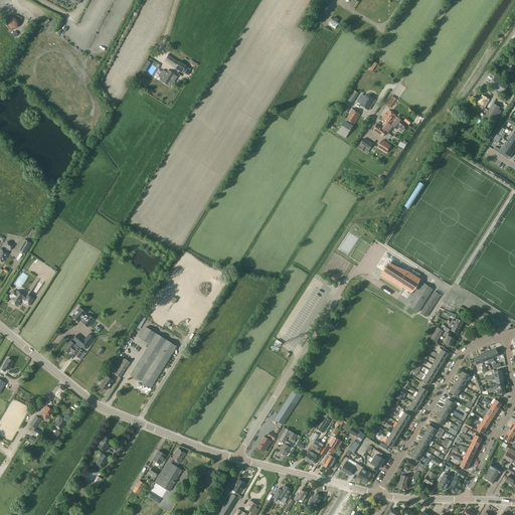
[(19,21),(21,18),(17,16),(15,15),(12,15),(10,16),(8,18),(7,20),(6,22),(6,25),(8,28),(10,30),(11,29),(14,29),(16,28),(17,27),(18,25),(19,23),(19,21)]
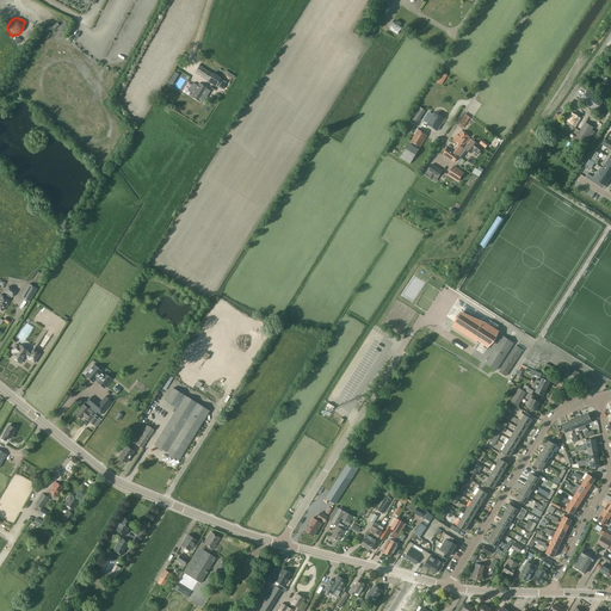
[(394,20),(389,29),(397,35),(403,26),(394,20)]
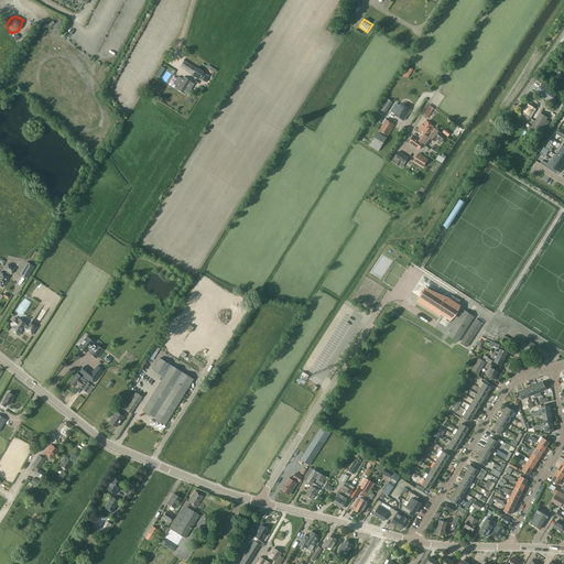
[(184,60),(182,64),(180,67),(199,79),(205,83),(209,76),(204,73),(205,72),(197,67),(184,60)]
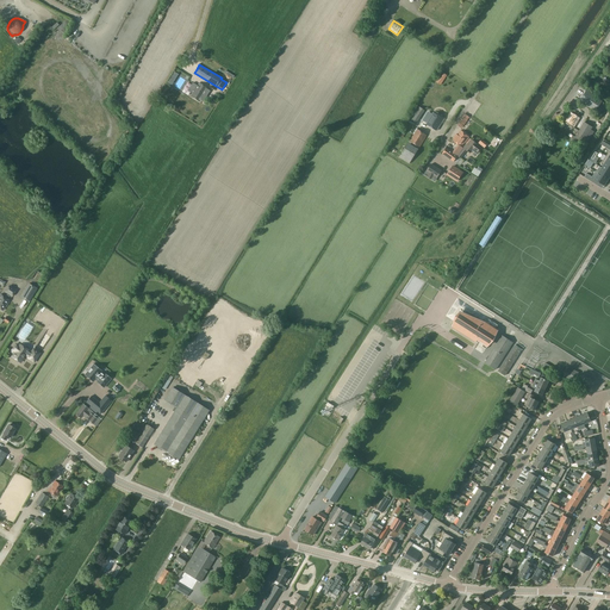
[(435,81),(441,85),(447,75),(442,72),(435,81)]
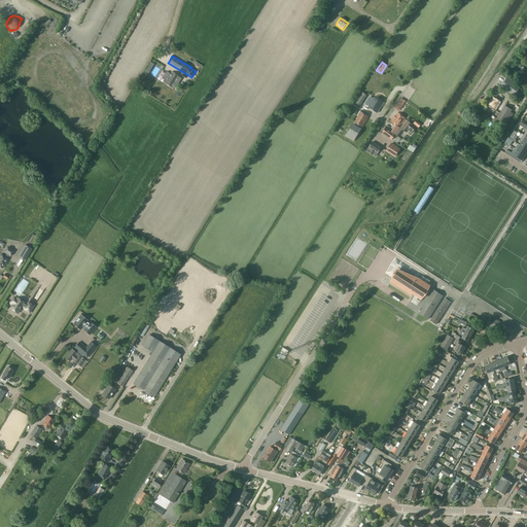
[(179,76),(172,71),(171,73),(167,71),(163,78),(167,80),(165,82),(172,88),(173,86),(175,88),(181,78),(179,77),(179,76)]
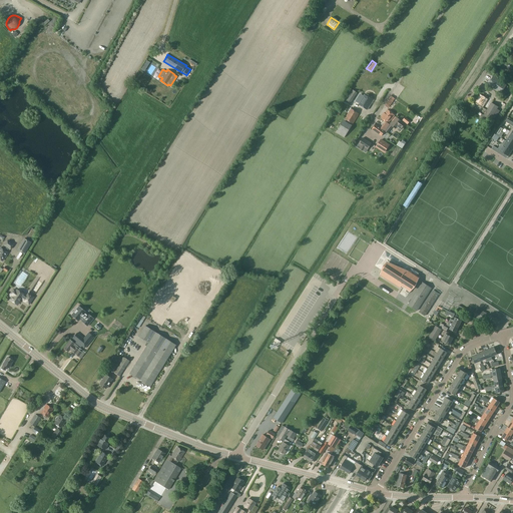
[(504,95),(509,88),(493,77),(488,84),(492,87),(491,89),(495,91),(496,90),(504,95)]
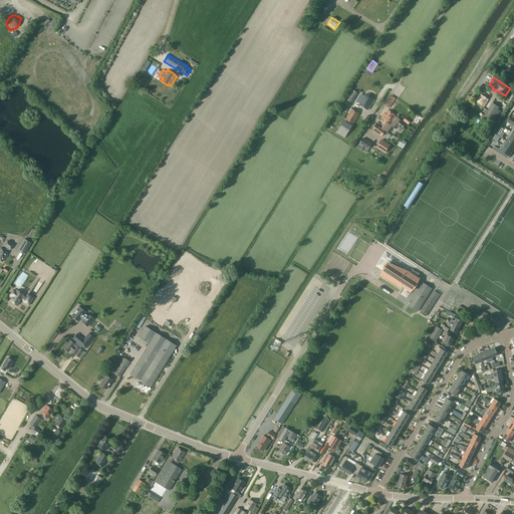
[(419,101),(424,91),(421,89),(416,100),(419,101)]
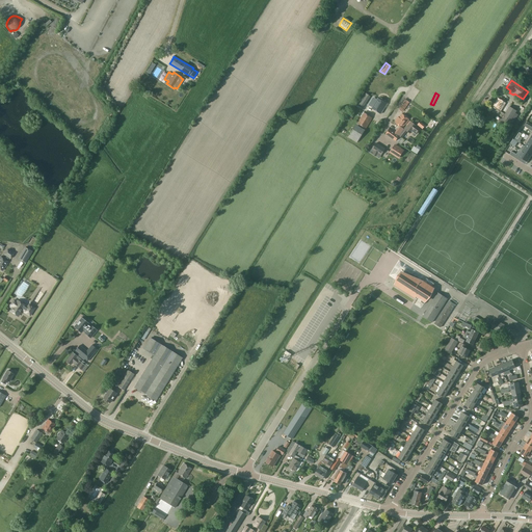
[(364,107),(370,97),(366,94),(358,104),(364,107)]
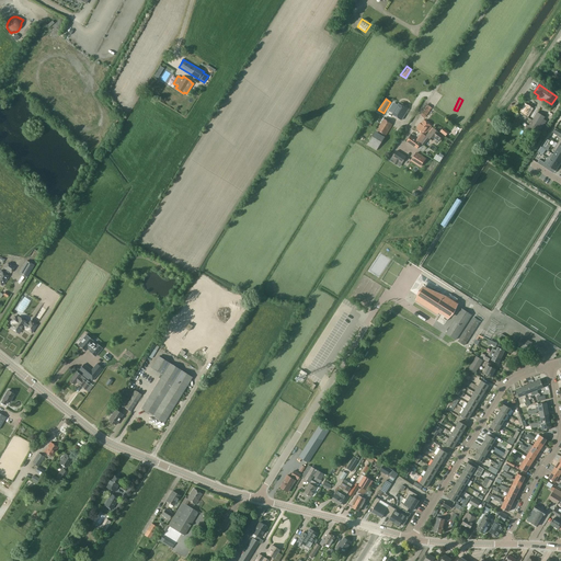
[(402,119),(408,110),(399,104),(392,114),(402,119)]
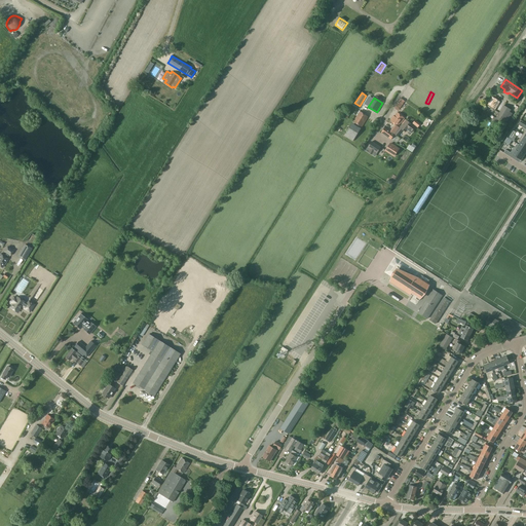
[(495,111),(500,102),(492,98),(487,106),(488,106),(487,108),(487,109),(492,112),(493,112),(494,110),(495,111)]
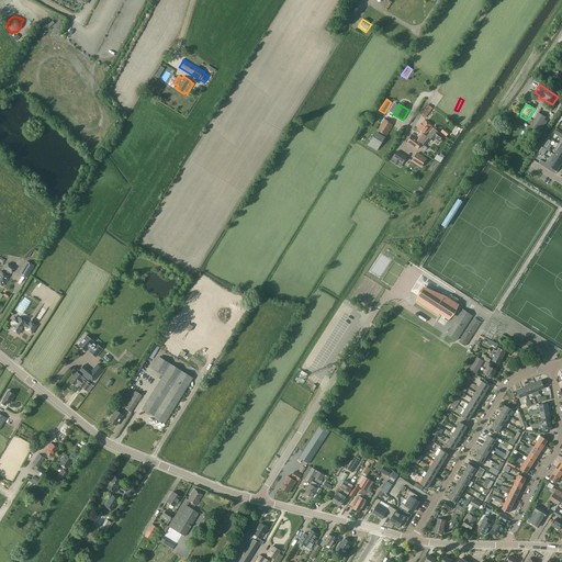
[(537,131),(546,117),(538,113),(529,126),(537,131)]
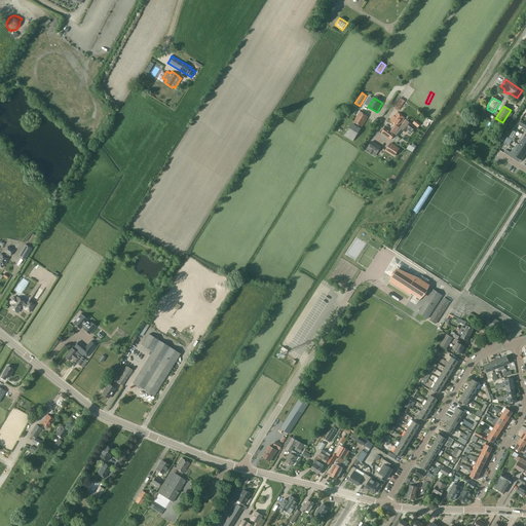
[(362,127),(368,117),(360,112),(353,122),(362,127)]
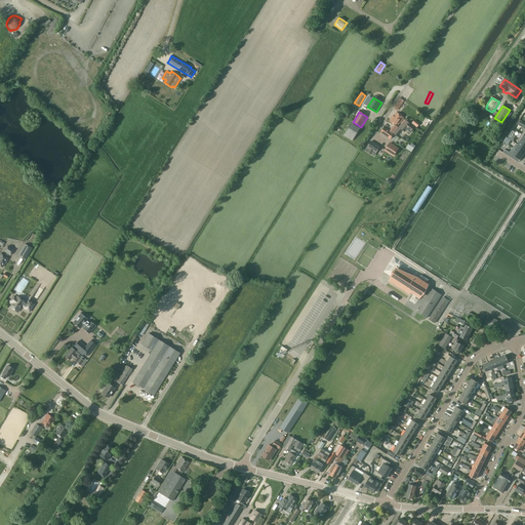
[(404,118),(397,113),(394,116),(393,116),(390,119),(391,120),(390,121),(397,126),(404,118)]
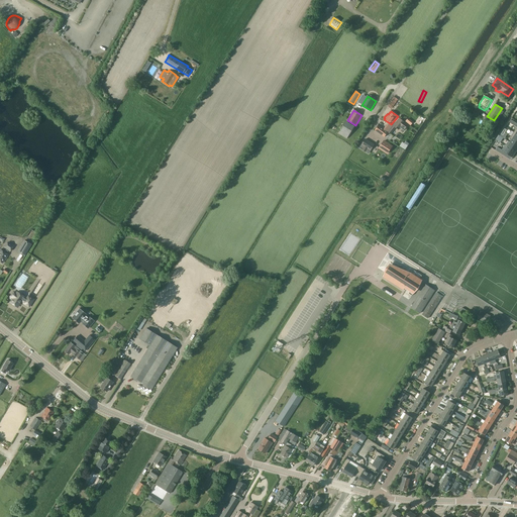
[(388,132),(390,134),(395,127),(398,129),(401,126),(405,129),(408,125),(400,119),(400,118),(399,118),(391,128),(392,128),(388,132)]
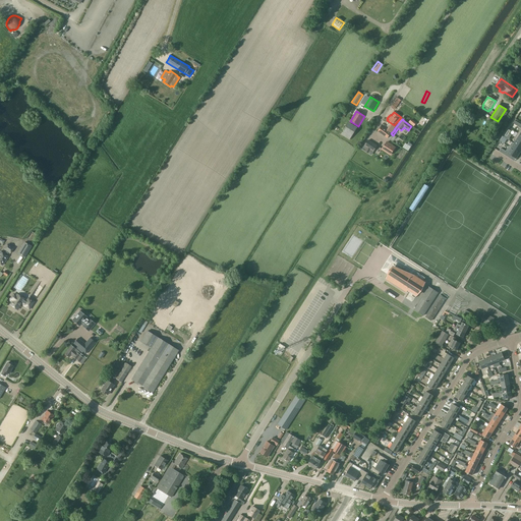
[(350,139),(357,128),(348,123),(341,134),(350,139)]
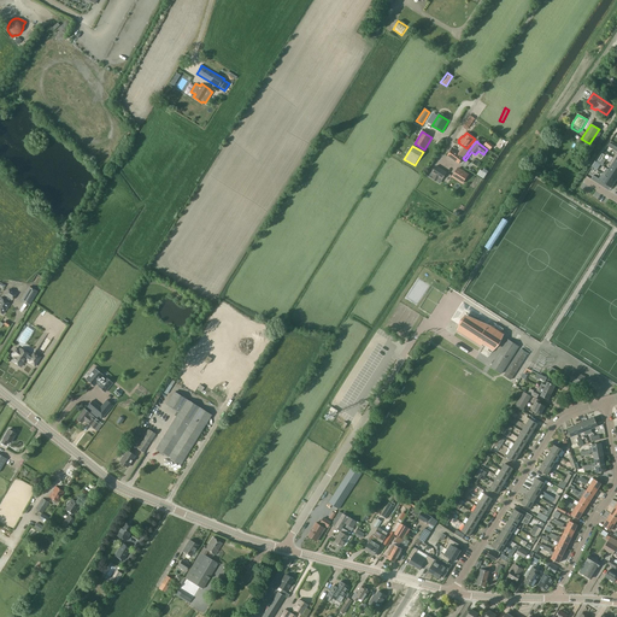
[(459,163),(463,158),(451,150),(447,156),(459,164),(459,163)]
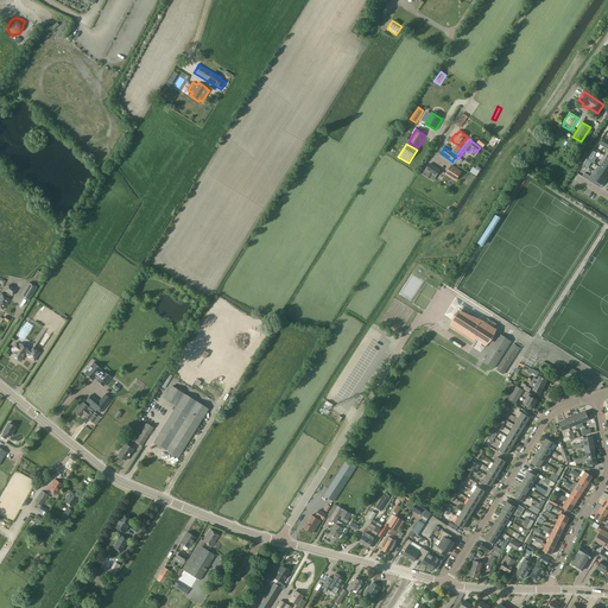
[(436,176),(441,170),(430,163),(426,169),(436,176)]
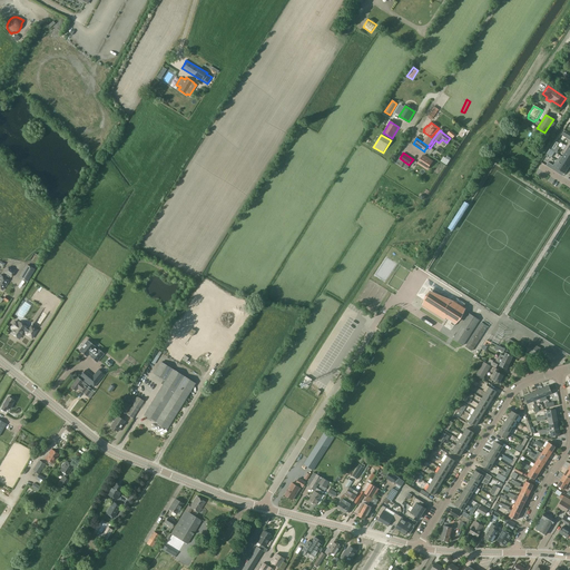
[(426,169),(431,161),(422,156),(418,164),(426,169)]
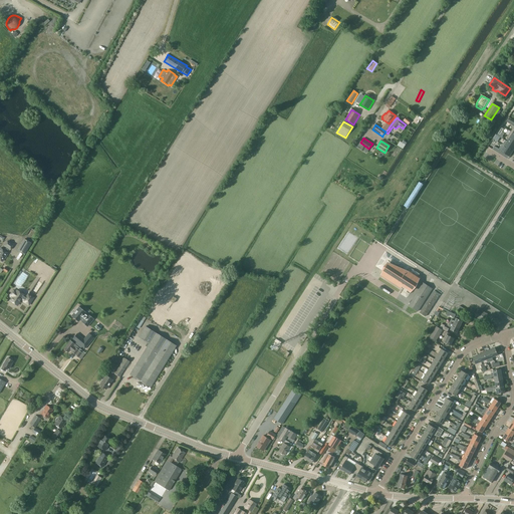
[(513,149),(513,146),(507,142),(504,147),(512,152),(513,149)]
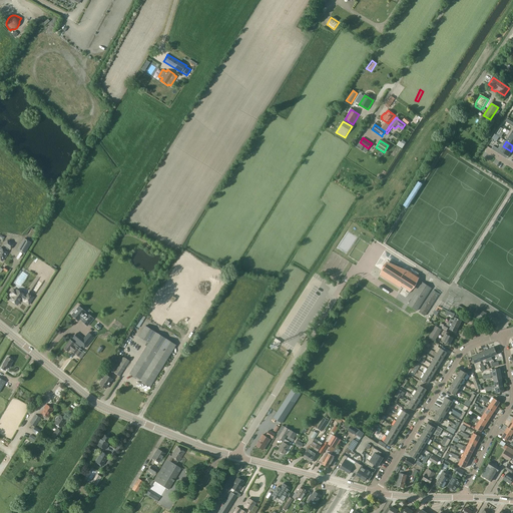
[(511,151),(503,146),(500,150),(508,156),(511,151)]
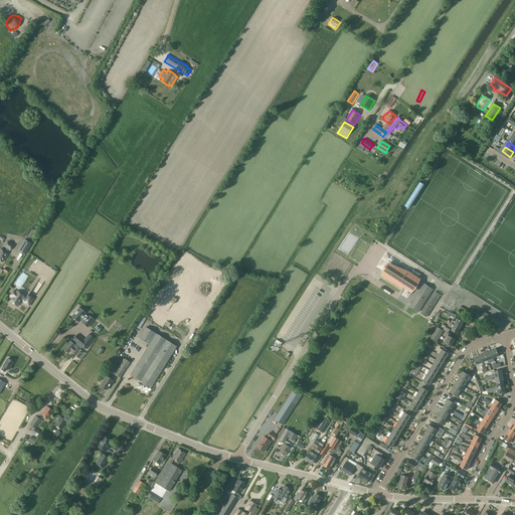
[(423,184),(420,182),(404,206),(408,208),(411,203),(413,204),(415,201),(413,200),(418,192),(420,193),(421,191),(420,190),(423,184)]
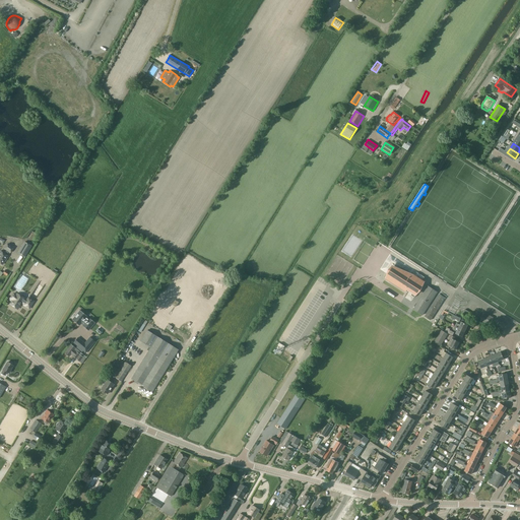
[(24,257),(31,246),(24,242),(18,253),(24,257)]
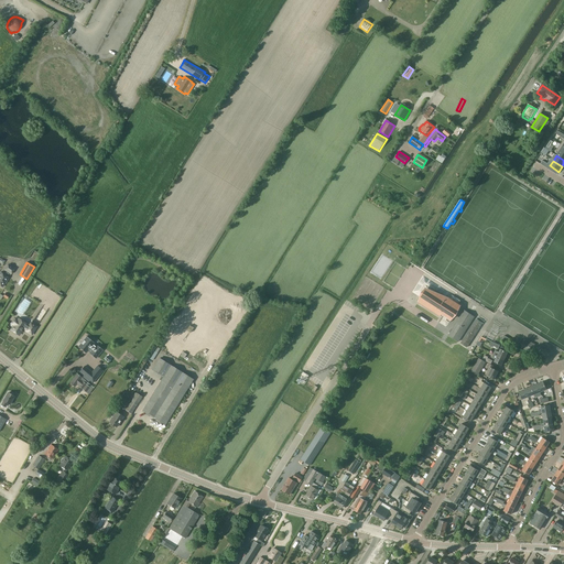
[(12,274),(15,269),(9,264),(6,270),(8,272),(6,275),(1,273),(0,274),(0,284),(3,286),(9,278),(7,277),(10,273),(12,274)]
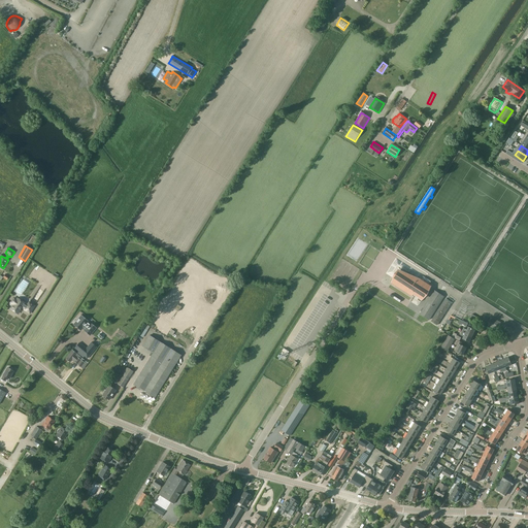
[(419,282),(398,268),(392,278),(395,274),(396,275),(391,283),(411,296),(415,292),(417,293),(416,295),(422,299),(430,288),(429,287),(430,286),(421,279),(419,282)]
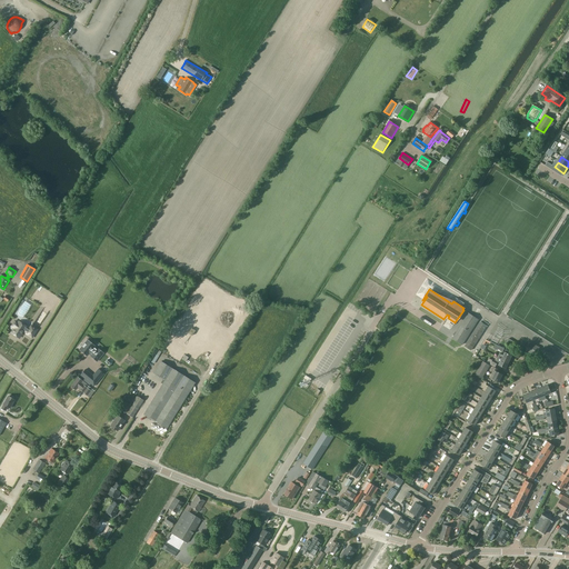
[(479,319),(469,313),(452,338),(462,345),(479,319)]
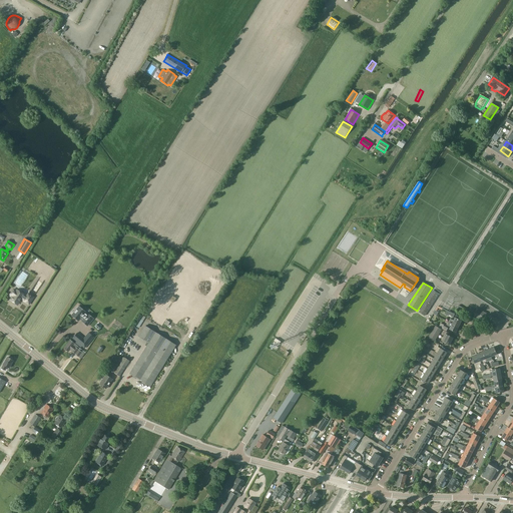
[(16,291),(13,290),(10,295),(13,296),(10,300),(11,301),(11,302),(15,304),(16,304),(17,305),(17,304),(18,304),(20,302),(19,301),(21,298),(24,300),(23,301),(28,305),(33,297),(28,294),(26,297),(17,290),(16,291)]
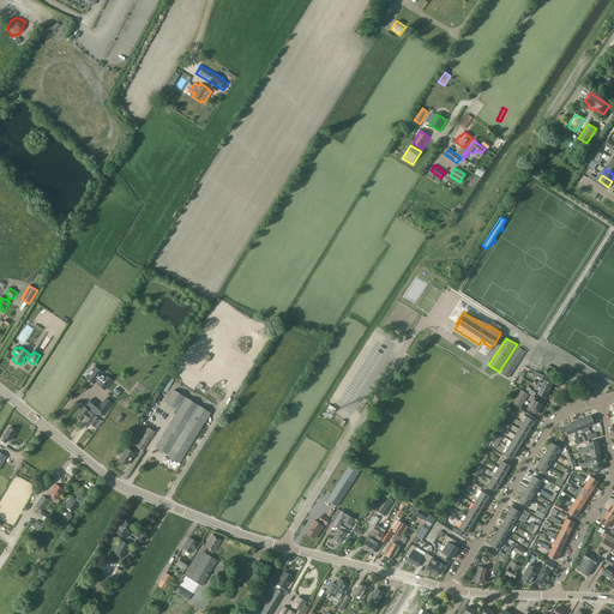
[(507,379),(525,351),(518,347),(500,374),(507,379)]
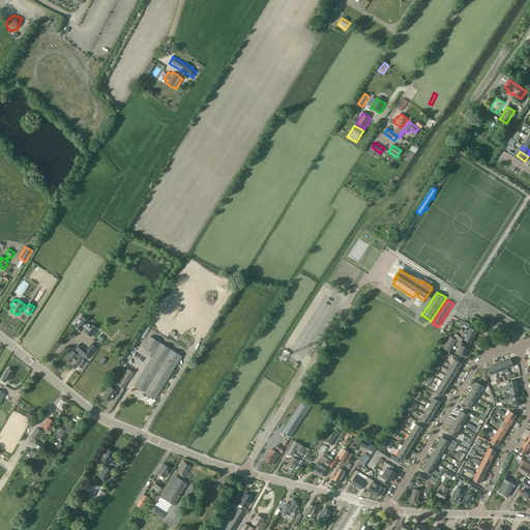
[(77,320),(78,320),(72,326),(81,332),(83,330),(84,331),(84,332),(90,337),(97,329),(81,316),(77,320)]
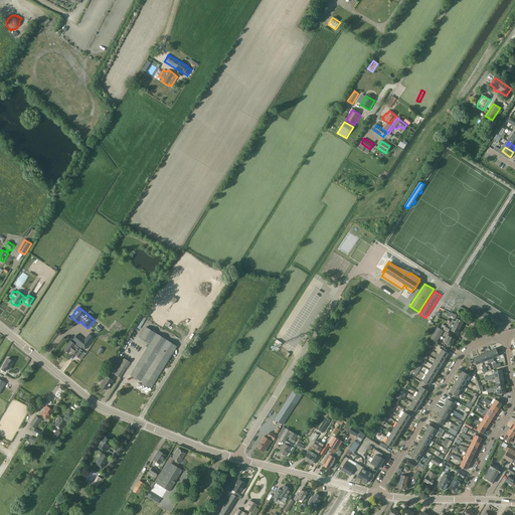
[(452,320),(451,323),(454,325),(461,328),(464,322),(457,319),(456,321),(452,320)]
